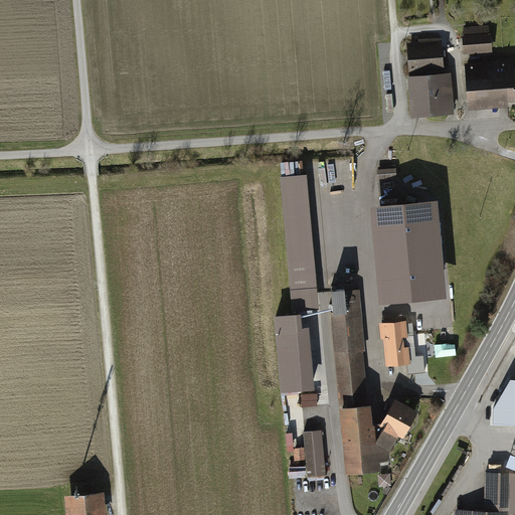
[(488,27),(465,29),(467,50),(490,48),(488,27)]
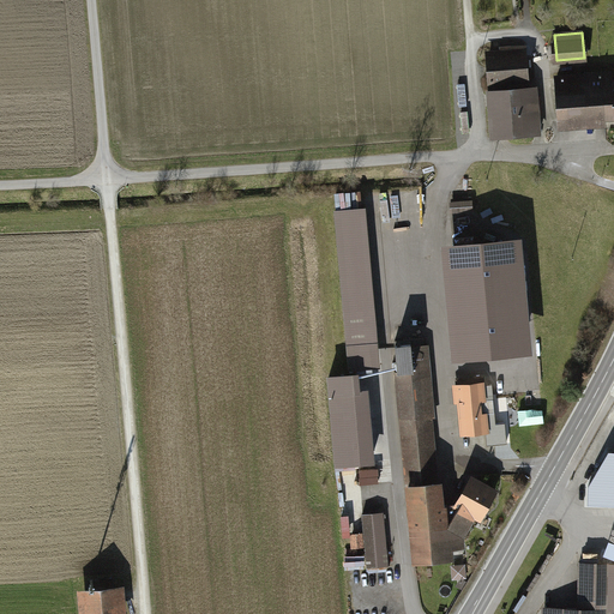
[(503,58),(489,59),(495,137),(534,133),(534,126),(523,126),(521,104),(529,103),(524,46),(501,48),(503,58)]
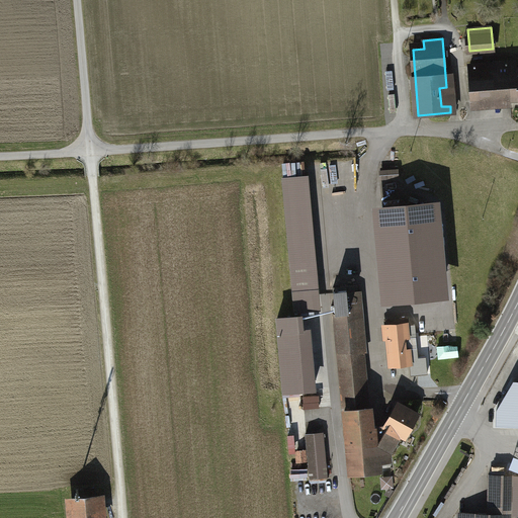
[(507,63),(470,66),(472,101),(517,98),(517,74),(509,76),(508,71),(517,70),(516,61),(507,61),(507,63)]
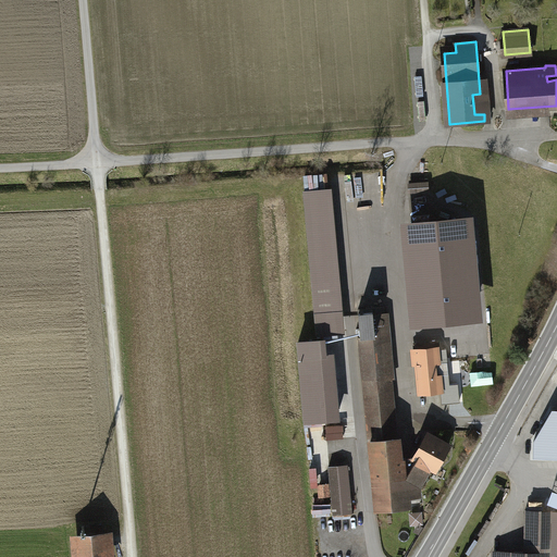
[(333,189),(305,192),(317,335),(345,333),(333,189)]
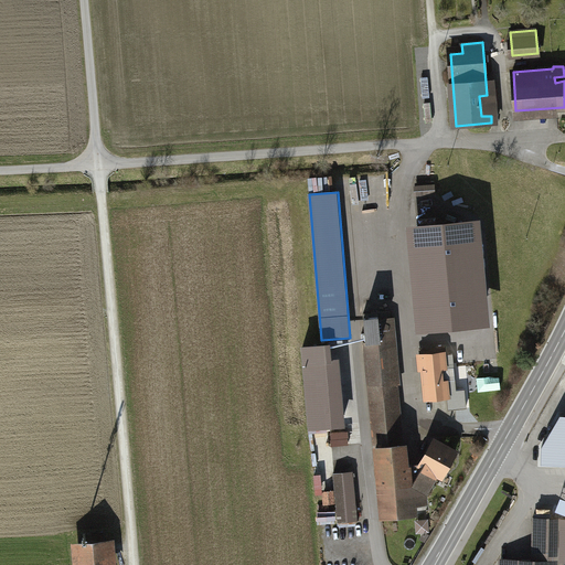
[(482,221),(409,227),(418,334),(491,328),(482,221)]
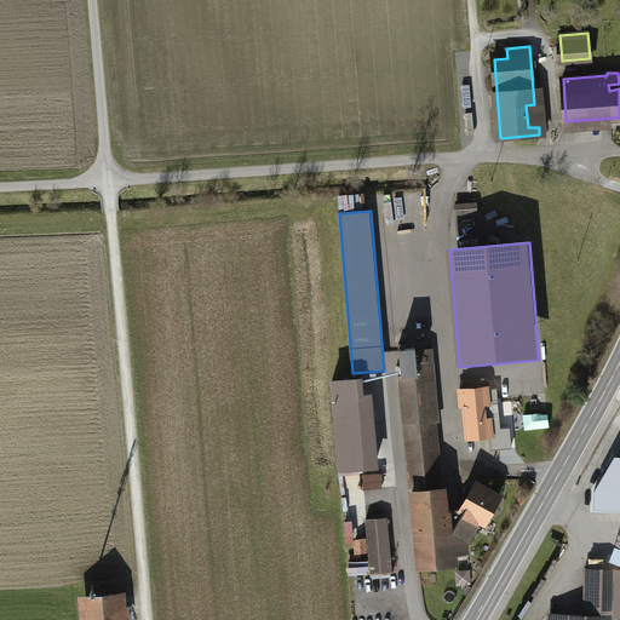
[(436,346),(399,350),(422,570),(468,566),(466,554),(477,554),(474,543),(484,524),(492,529),(510,495),(482,480),(460,517),(457,488),(446,489),(440,424),(445,424),(436,346)]
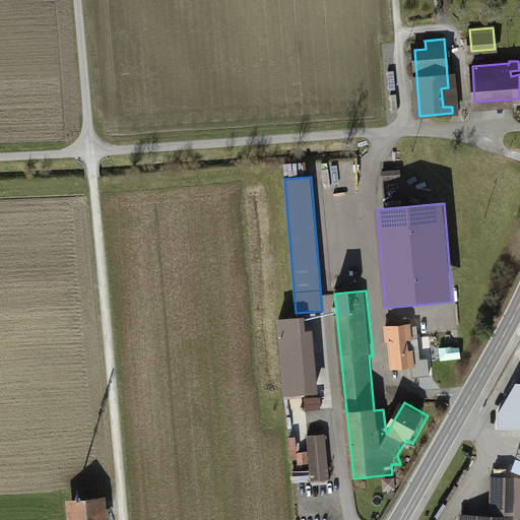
[(305,317),(278,319),(284,397),(318,394),(313,331),(307,331),(305,317)]
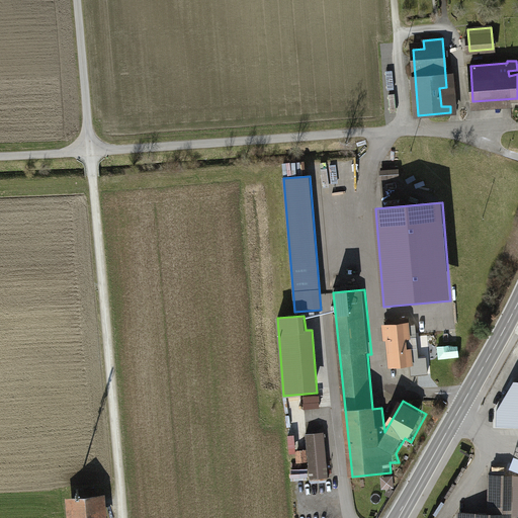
[(412,323),(384,326),(386,343),(390,343),(393,368),(417,366),(412,323)]
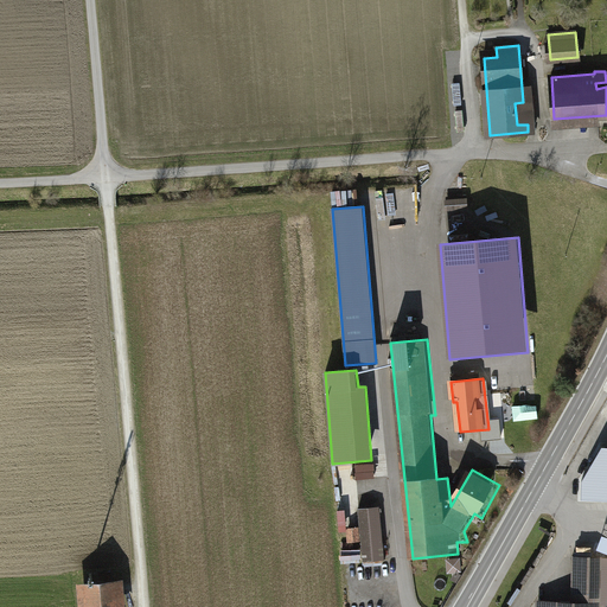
[(378,508),(362,509),(365,561),(388,558),(384,523),(379,523),(378,508)]
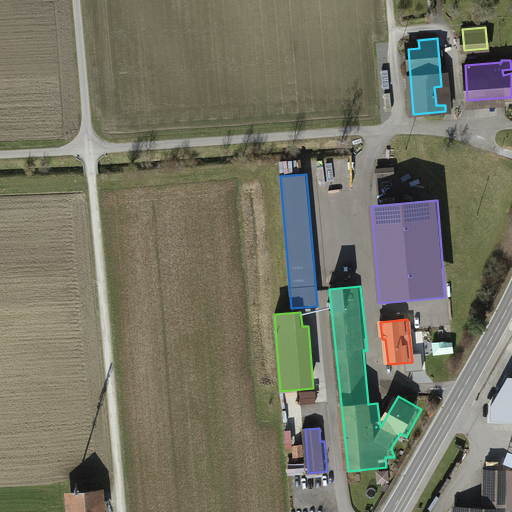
[(454,511),(511,511),(511,470),(487,470),(486,508),(455,507),(454,511)]
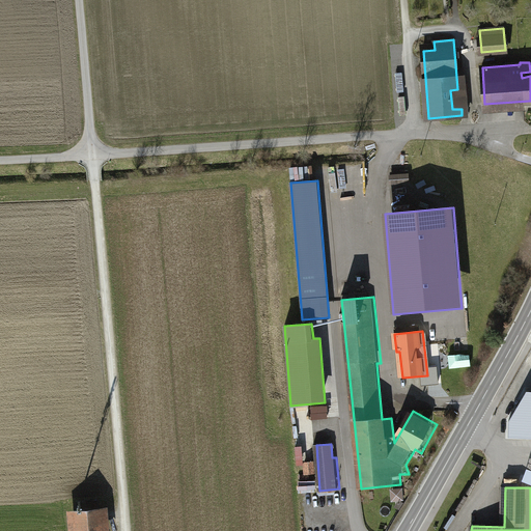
[(110,530),(108,507),(66,511),(68,530),(110,530)]
